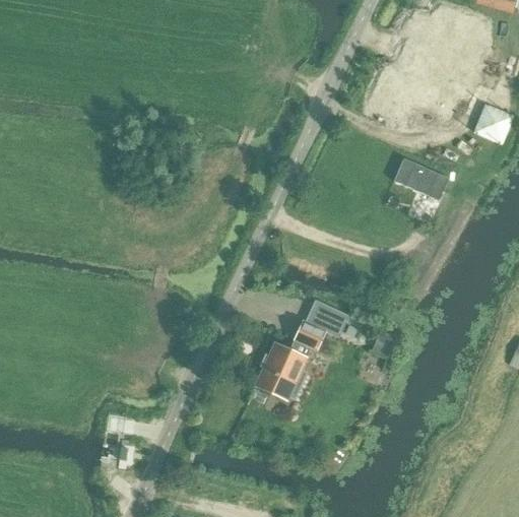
[(474,0),(473,3),(512,13),(515,0),(474,0)]
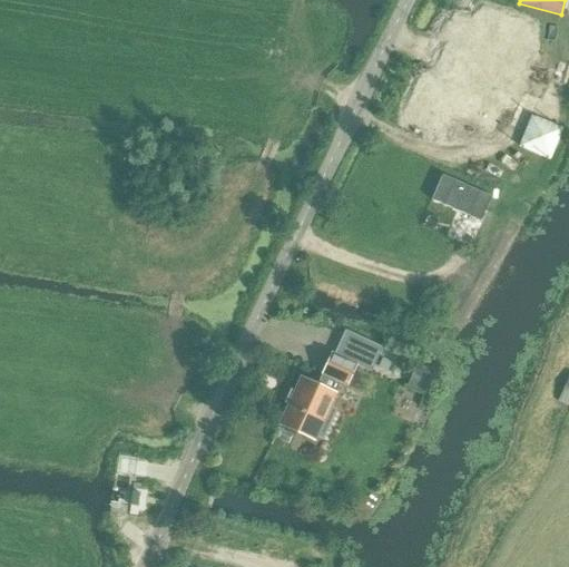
[(432,67),(422,94),(477,116),(484,95),(499,100),(500,96),(521,105),(545,47),(469,17),(445,72),(432,67)]
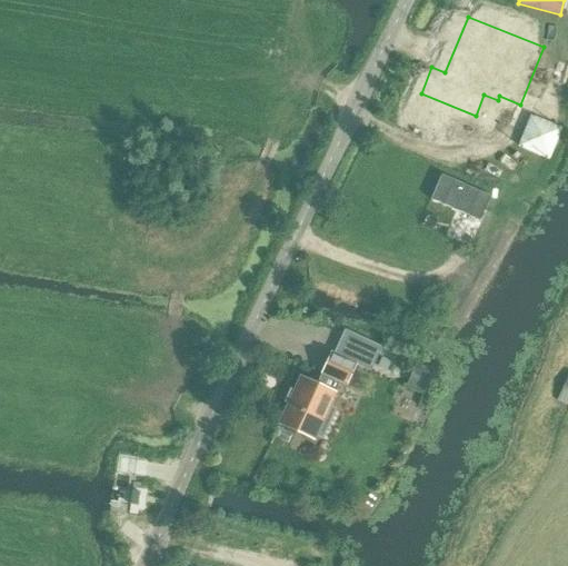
[(547,156),(559,126),(530,113),(518,145),(547,156)]
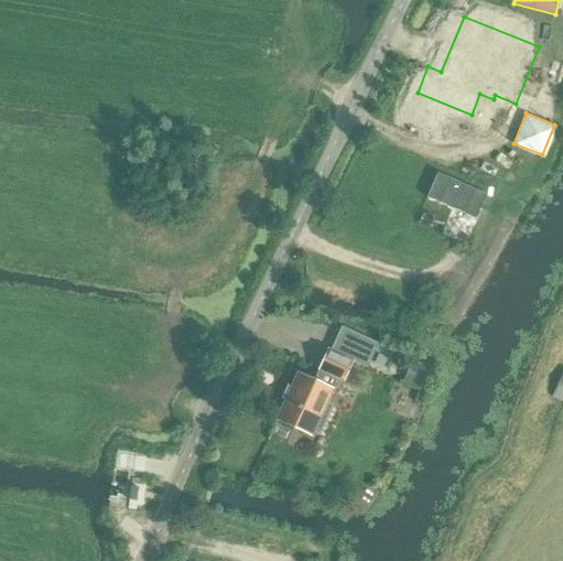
[(437,171),(428,195),(475,216),(486,192),(437,171)]
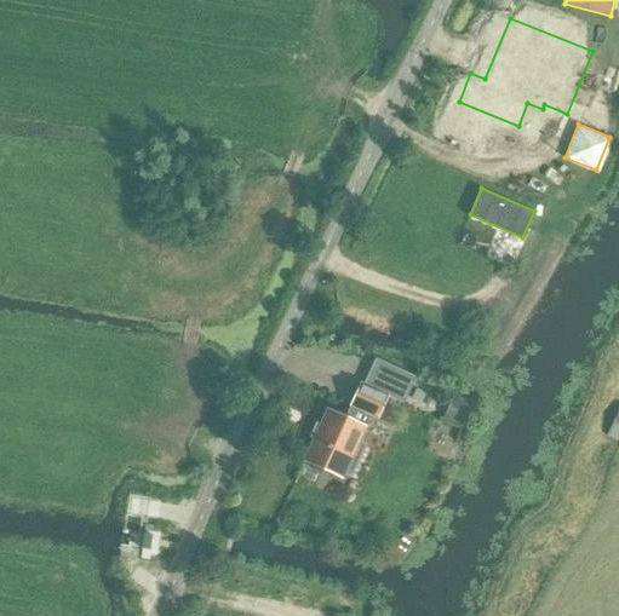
[(314,436),(304,459),(342,476),(343,471),(350,475),(365,441),(359,438),(365,425),(370,413),(377,416),(387,393),(361,381),(351,406),(345,416),(327,408),(320,422),(316,420),(310,435),(314,436)]
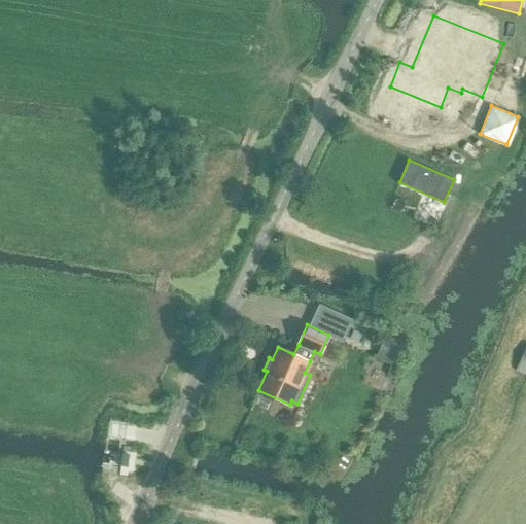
[(385,335),(377,355),(392,361),(400,341),(385,335)]
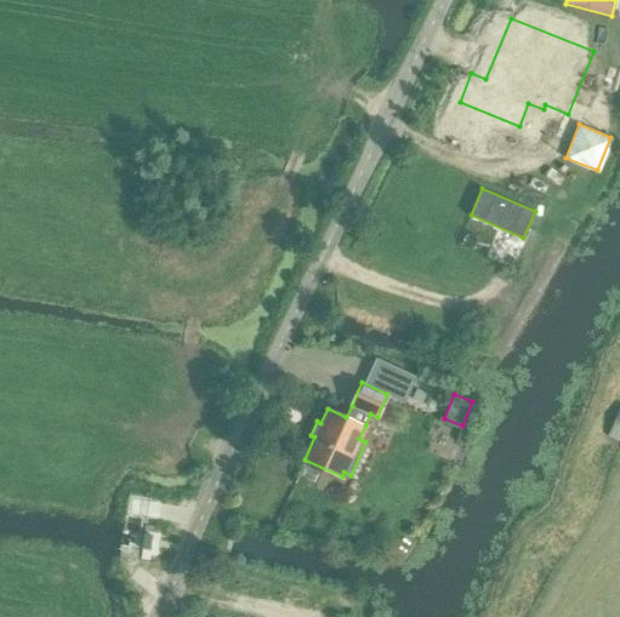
[(619,410),(609,435),(619,440),(619,410)]
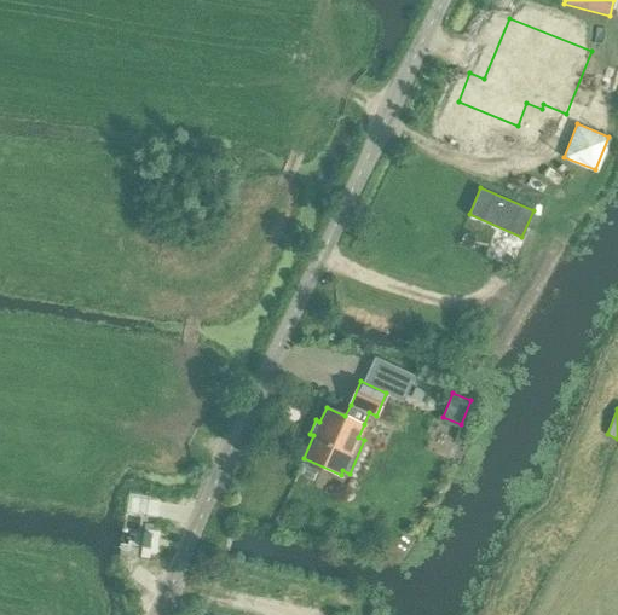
[(143,531),(140,545),(150,546),(151,532),(143,531)]
